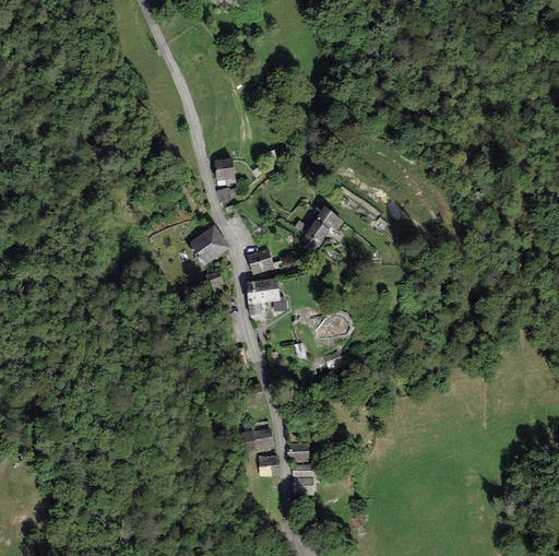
[(233,157),(214,160),(216,180),(235,179),(233,157)]
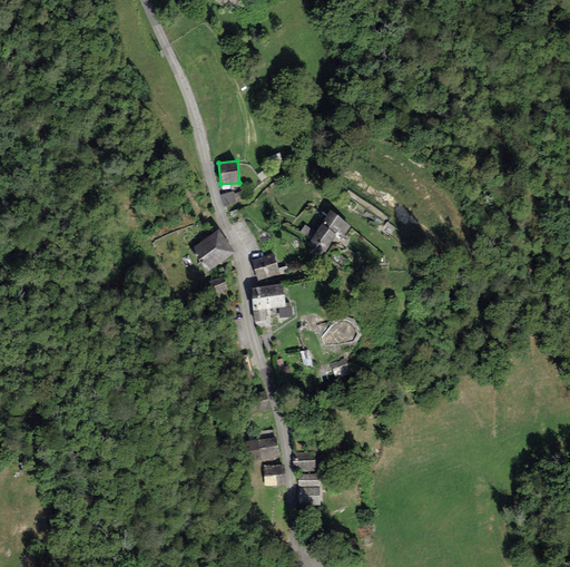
[(234,189),(220,193),(223,204),(236,201),(234,189)]
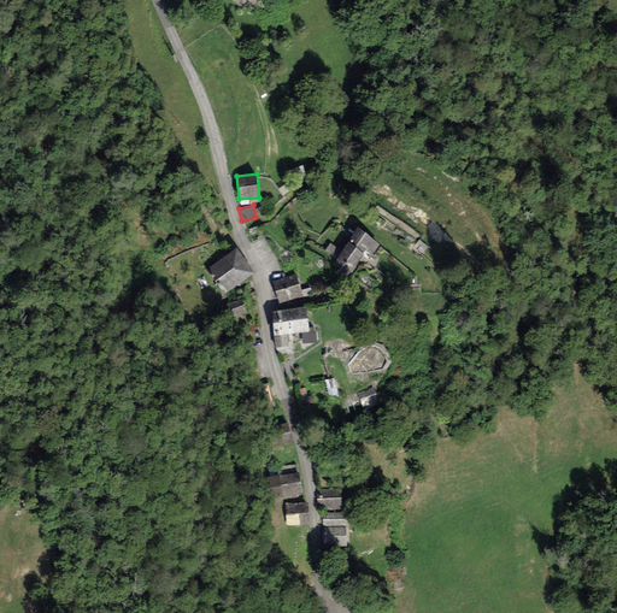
[(380,243),(357,228),(338,255),(354,267),(366,251),(372,255),(380,243)]
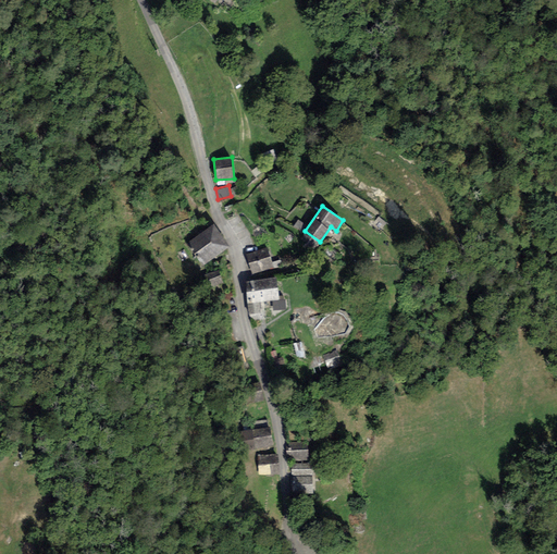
[(213,223),(188,239),(205,262),(230,246),(213,223)]
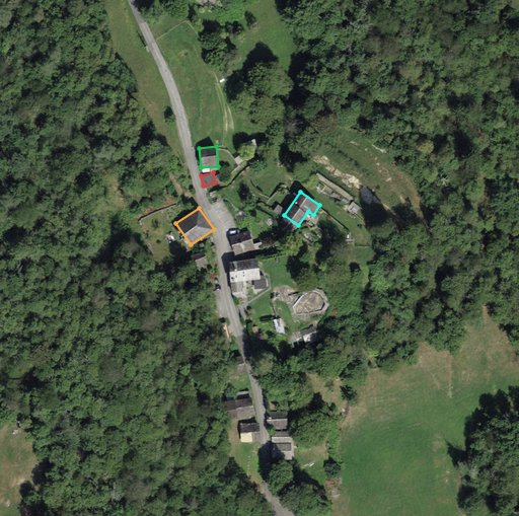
[(249,230),(229,235),(234,253),(254,248),(249,230)]
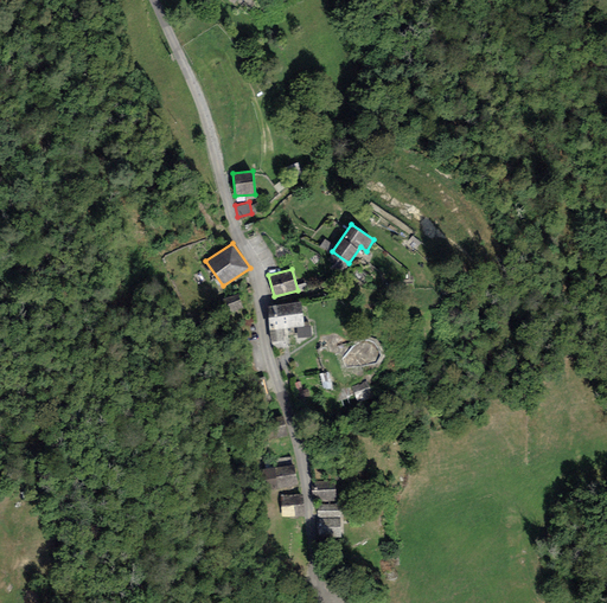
[(301,302),(268,306),(270,329),(304,326),(301,302)]
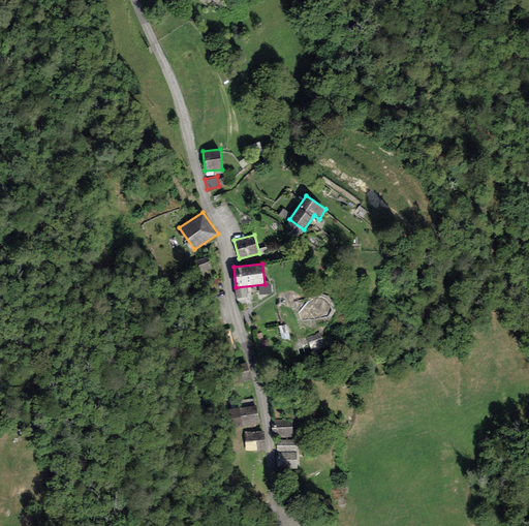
[(256,402),(223,408),(226,428),(242,426),(242,424),(259,422),(256,402)]
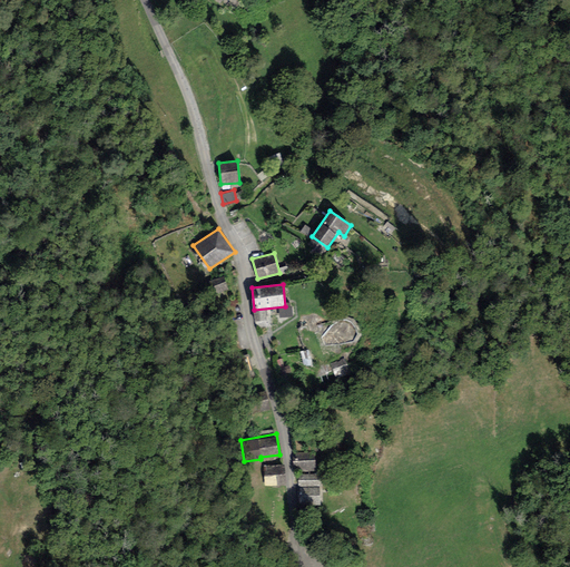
[(314,450),(293,450),(293,469),(315,469),(314,450)]
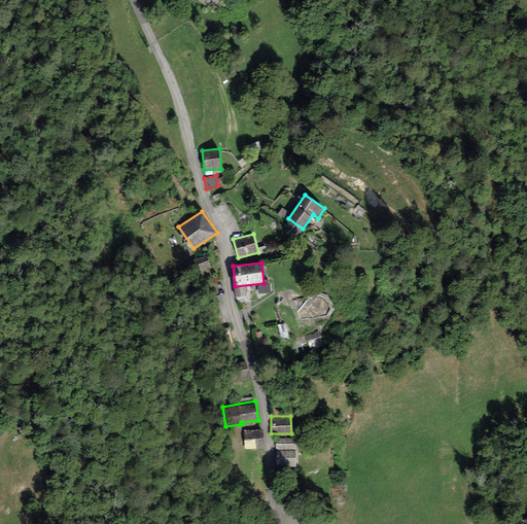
[(264,428),(245,428),(245,448),(264,448),(264,428)]
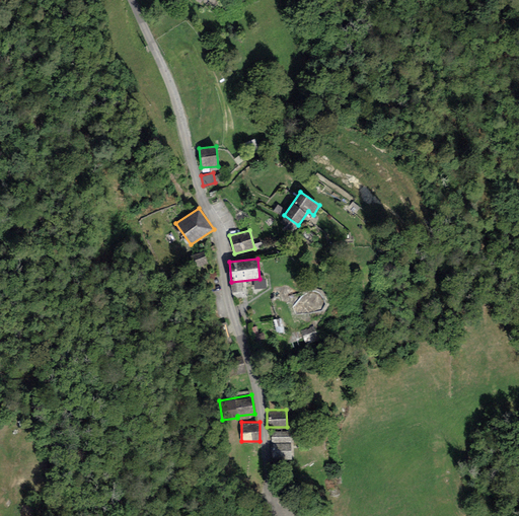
[(290,430),(272,430),(271,440),(289,441),(290,430)]
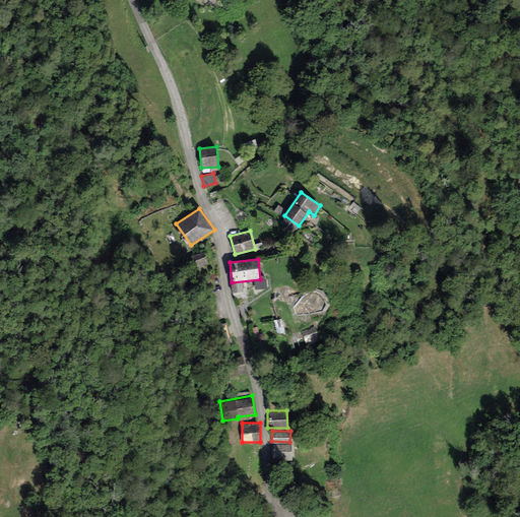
[(290,444),(271,443),(271,458),(290,459),(290,444)]
